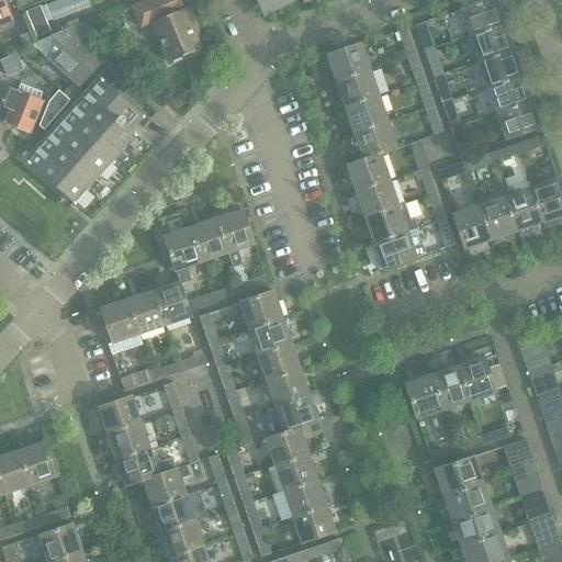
[(0,0),(0,24),(9,21),(8,17),(0,0)]
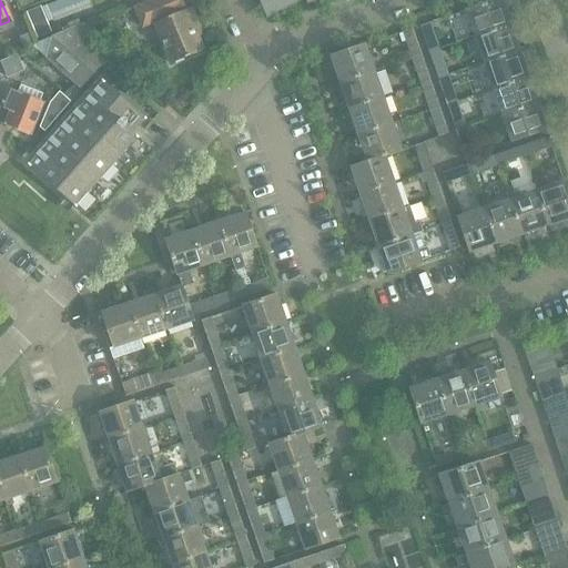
[(29,0),(17,0),(21,9),(31,4),(29,0)]
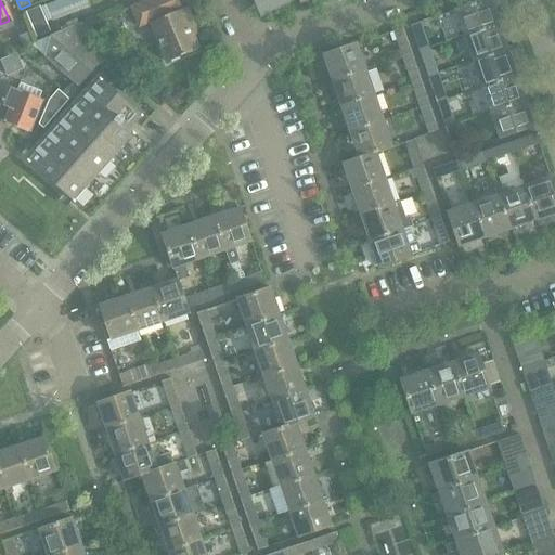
[(56,0),(40,7),(25,13),(36,39),(51,34),(47,22),(46,22),(50,20),(48,14),(84,0),(56,0)]
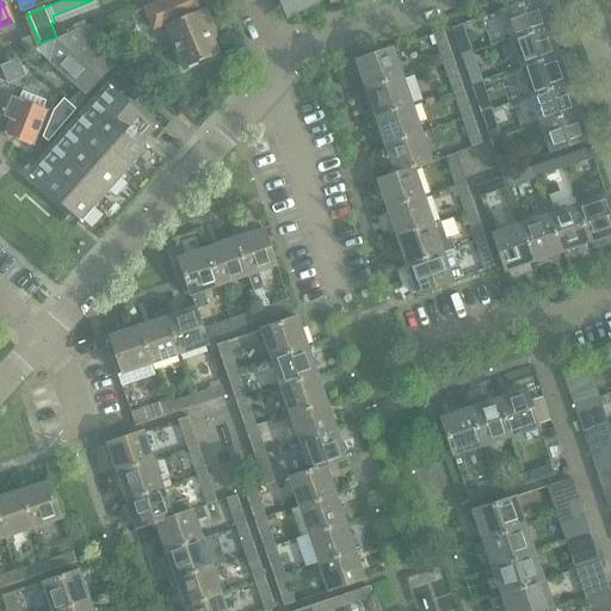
[(197,63),(220,54),(208,28),(214,25),(207,7),(199,11),(193,0),(162,0),(143,8),(153,30),(166,25),(184,69),(186,68),(189,71),(198,67),(197,63)]
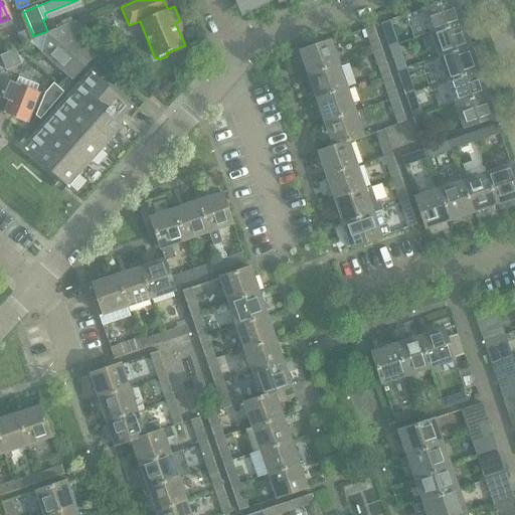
[(235,0),(242,15),(272,0),(278,0),(280,2),(284,0),(235,0)]
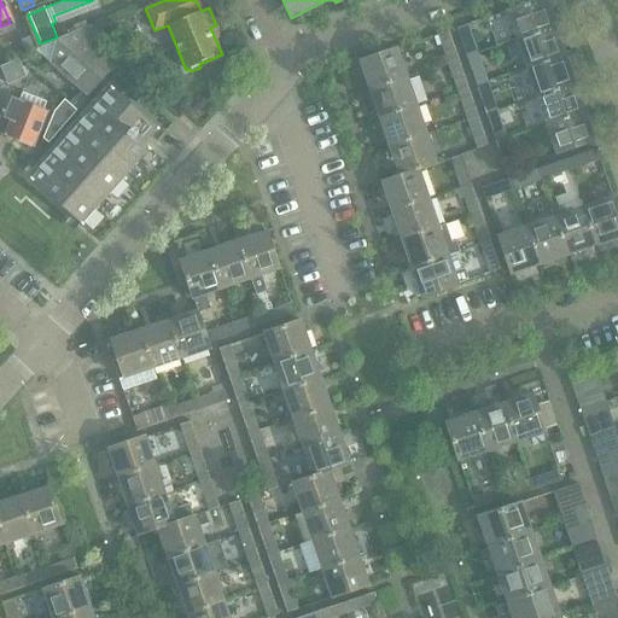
[(537,0),(507,11),(518,41),(555,28),(544,0),(537,0)]
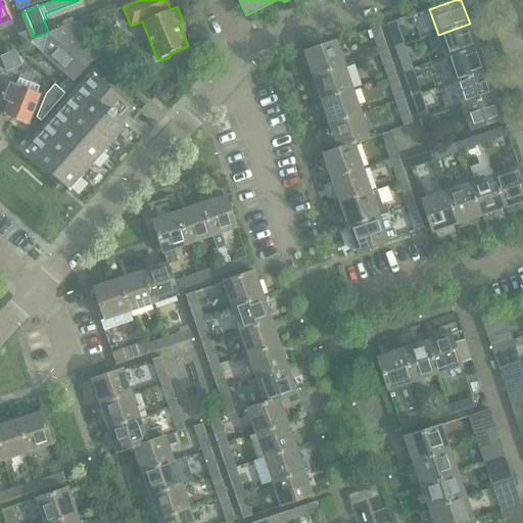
[(386,24),(395,49),(403,46),(395,20),(386,24)]
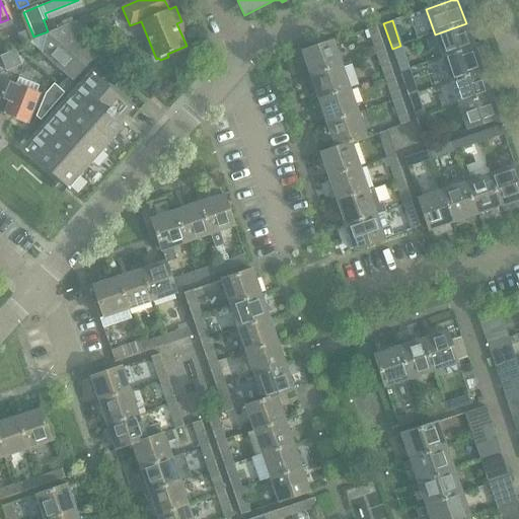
[(47,34),(41,53),(72,80),(96,53),(101,47),(94,40),(74,22),(47,34)]
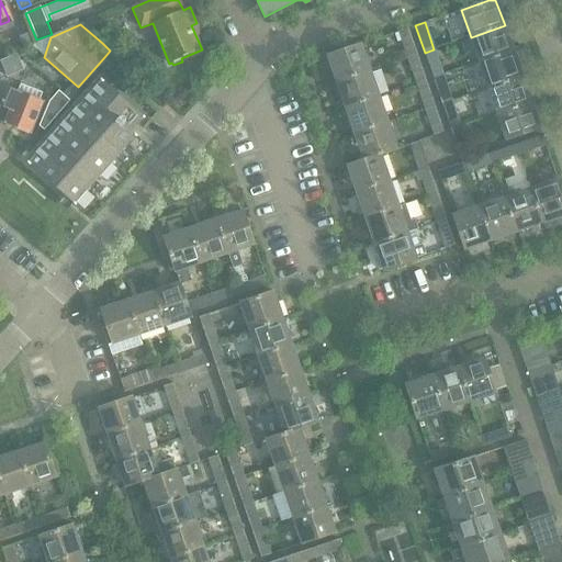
[(471,37),(480,64),(514,52),(505,25),(471,37)]
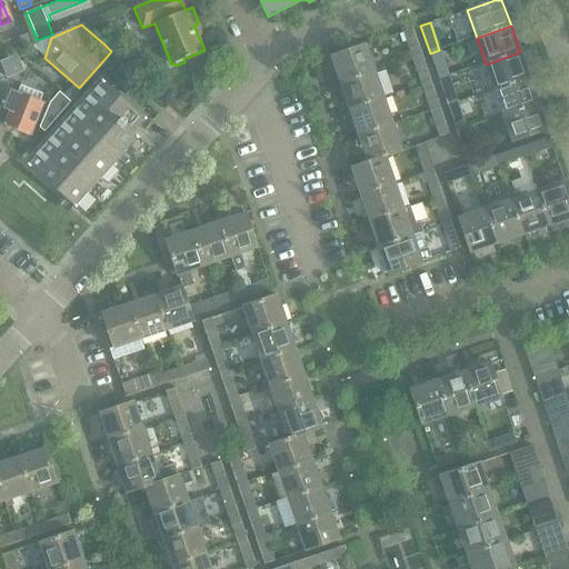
[(402,31),(412,58),(422,55),(412,28),(402,31)]
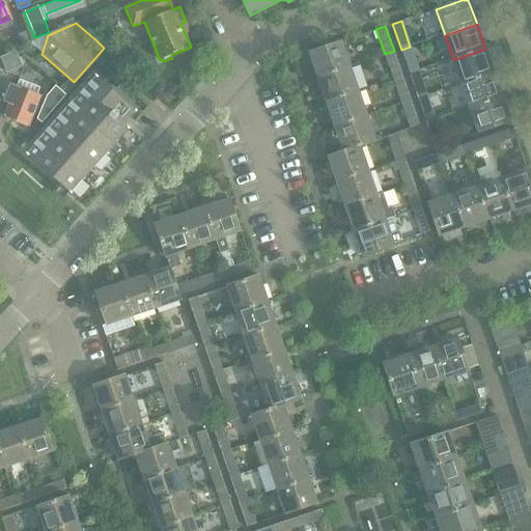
[(18,35),(22,46),(30,43),(26,32),(18,35)]
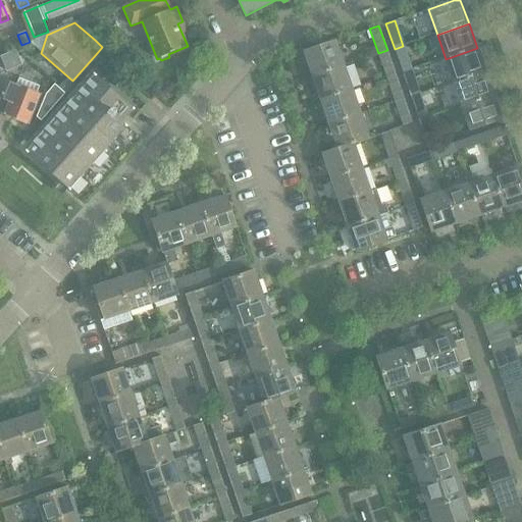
[(304,52),(312,77),(344,65),(335,42),(304,52)]
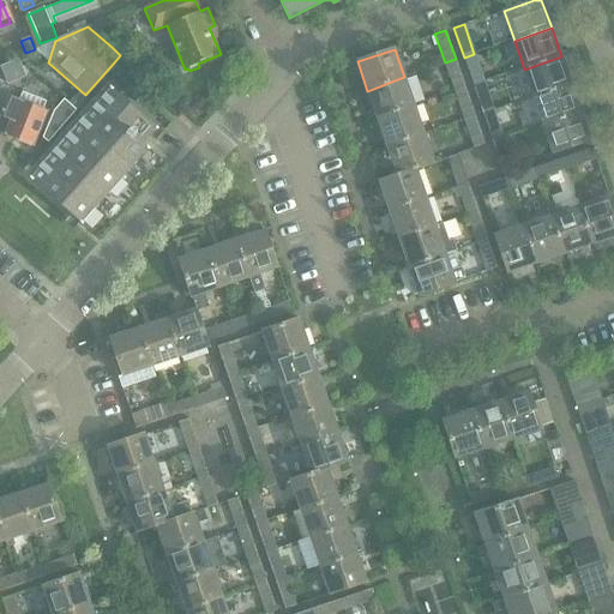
[(474,54),(464,58),(474,88),(485,84),(474,54)]
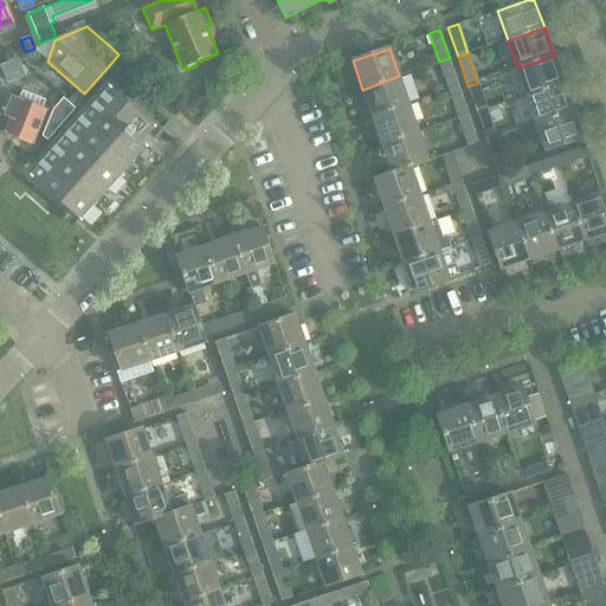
[(517,69),(527,96),(563,84),(554,56),(517,69)]
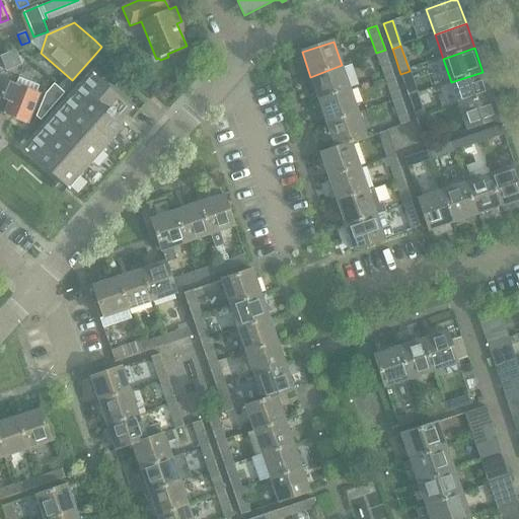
[(376,53),(384,77),(393,74),(385,50),(376,53)]
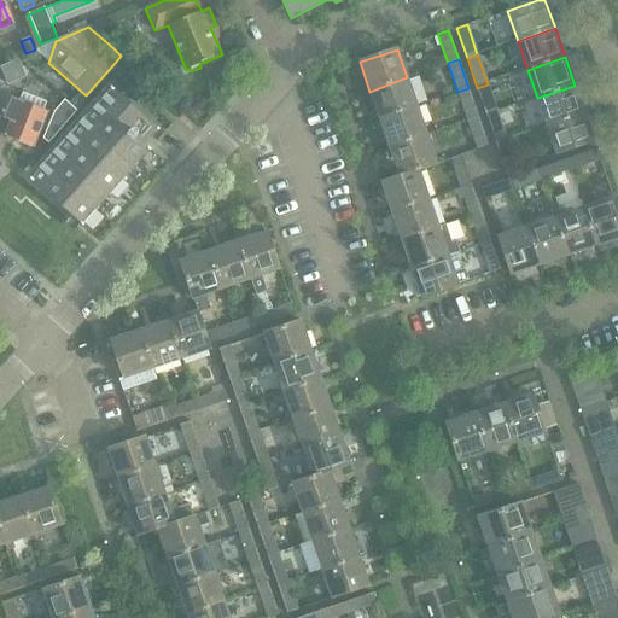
[(1,66),(9,86),(25,79),(18,60),(1,66)]
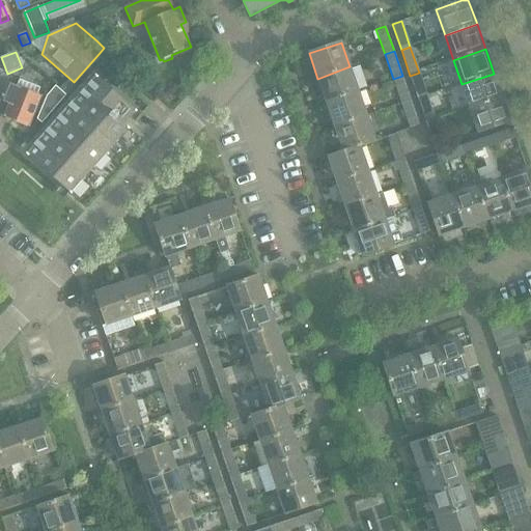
[(317,79),(326,103),(358,91),(350,66),(317,79)]
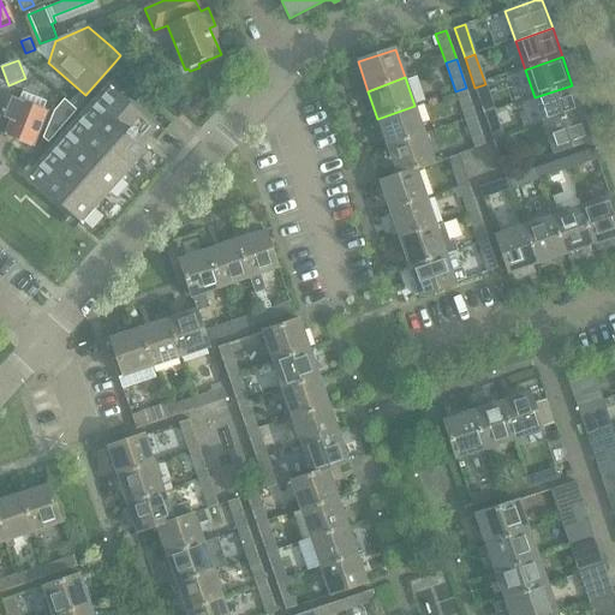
[(485,84),(475,88),(484,114),(495,111),(485,84)]
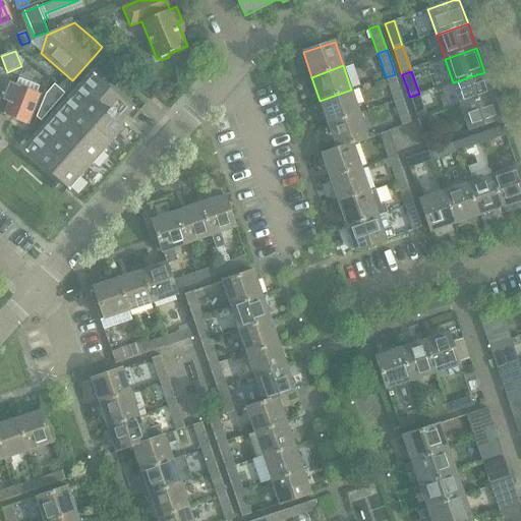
[(453,82),(461,107),(493,96),(484,72),(453,82)]
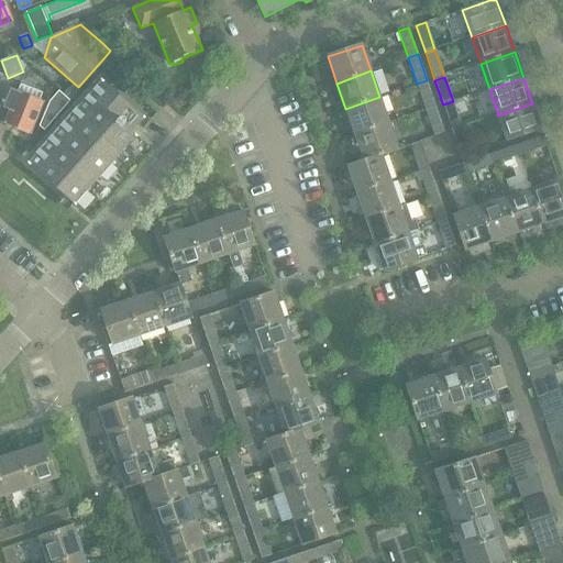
[(143,120),(144,118),(101,80),(78,107),(77,107),(37,152),(39,152),(29,163),(28,162),(25,164),(48,184),(47,185),(45,187),(56,196),(57,194),(58,192),(75,207),(76,205),(75,203),(85,191),(86,192),(87,191),(87,190),(97,178),(98,179),(99,177),(109,165),(110,165),(111,164),(111,163),(121,151),(122,152),(124,150),(123,150),(134,136),(135,138),(136,136),(130,131),(141,119),(143,120)]
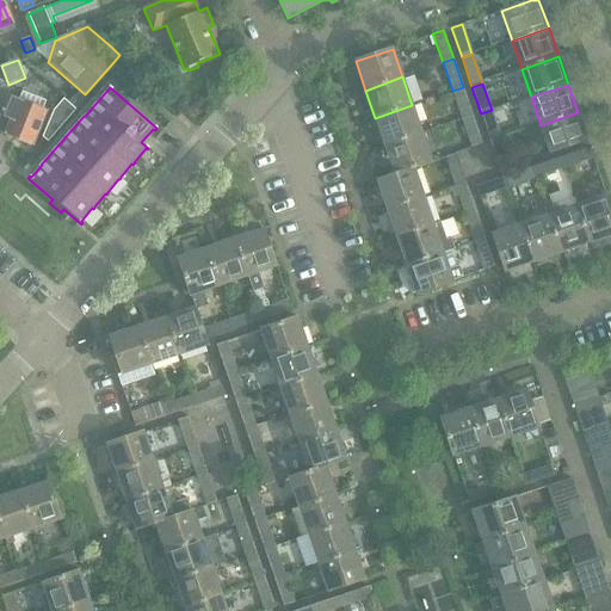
[(452,91),(462,118),(473,115),(463,87),(452,91)]
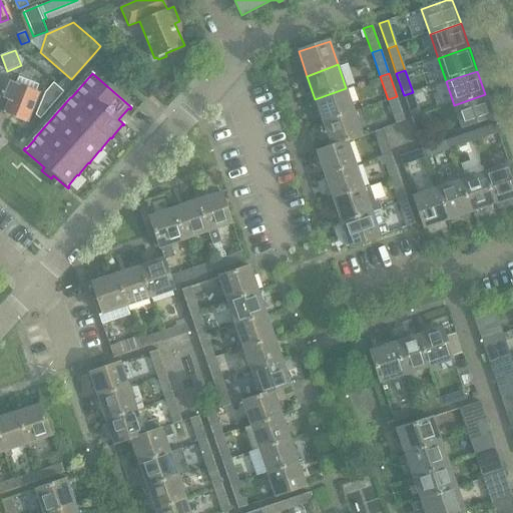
[(5,82),(0,94),(0,97),(7,100),(2,112),(14,117),(27,123),(40,93),(36,91),(39,84),(18,76),(16,83),(14,82),(13,85),(5,82)]
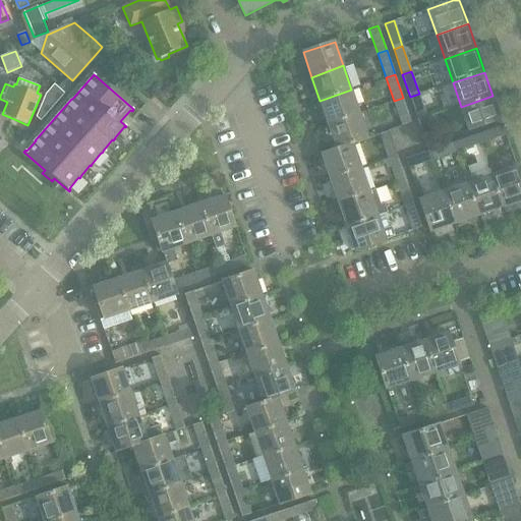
[(54,85),(49,92),(59,101),(65,95),(54,85)]
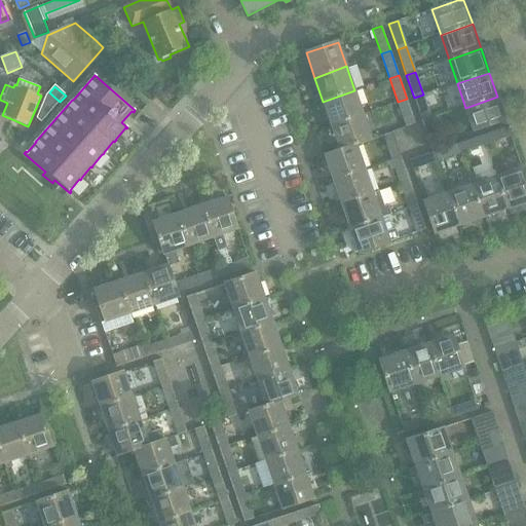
[(323,102),(331,125),(363,114),(354,90),(323,102)]
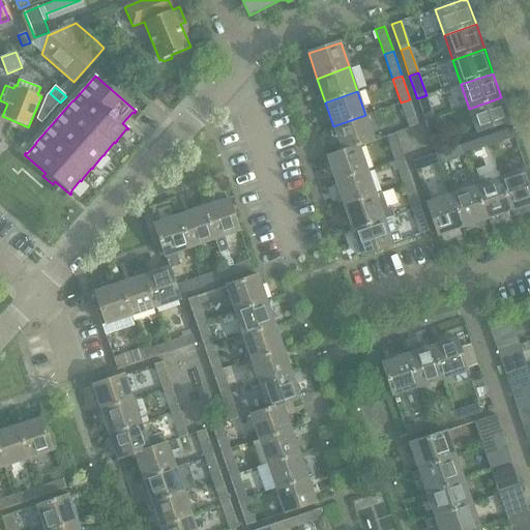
[(47,97),(46,99),(55,109),(60,102),(50,93),(47,97)]
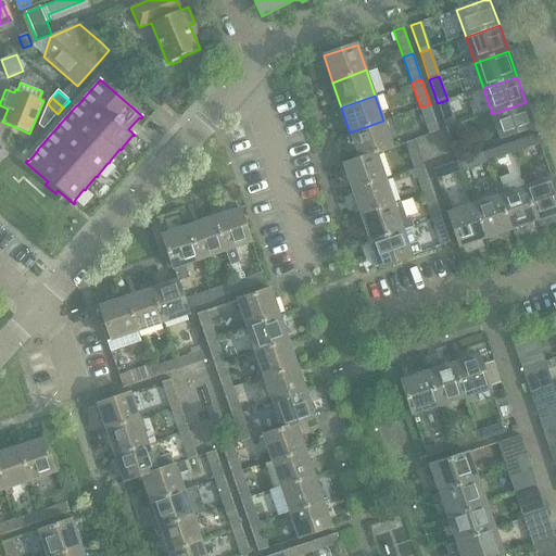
[(438,103),(446,129),(456,126),(447,100),(438,103)]
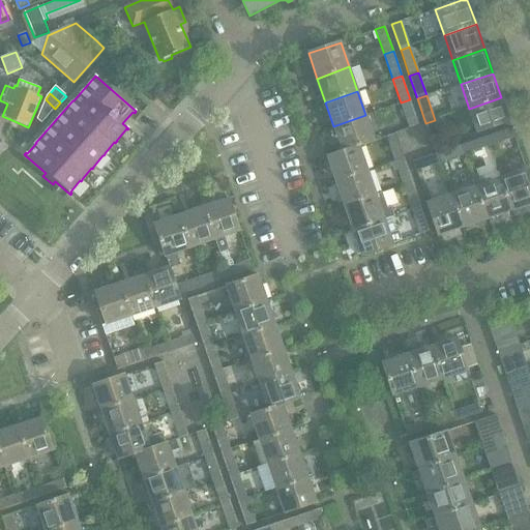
[(509,121),(501,97),(469,109),(477,131),(509,121)]
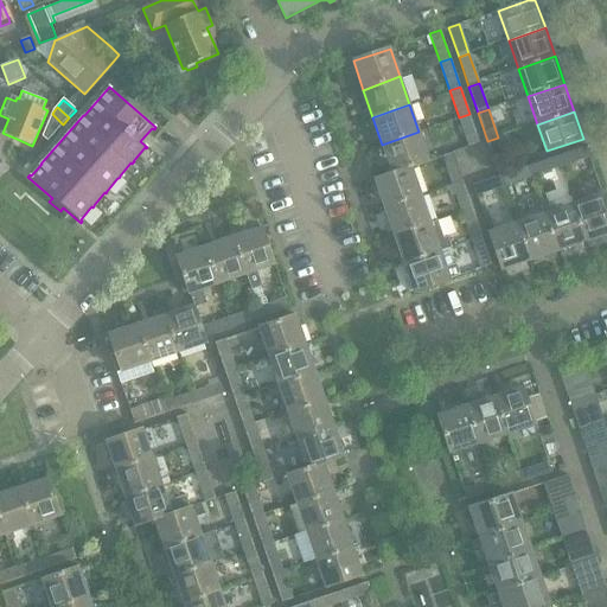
[(52,114),(48,123),(57,132),(63,125),(52,114)]
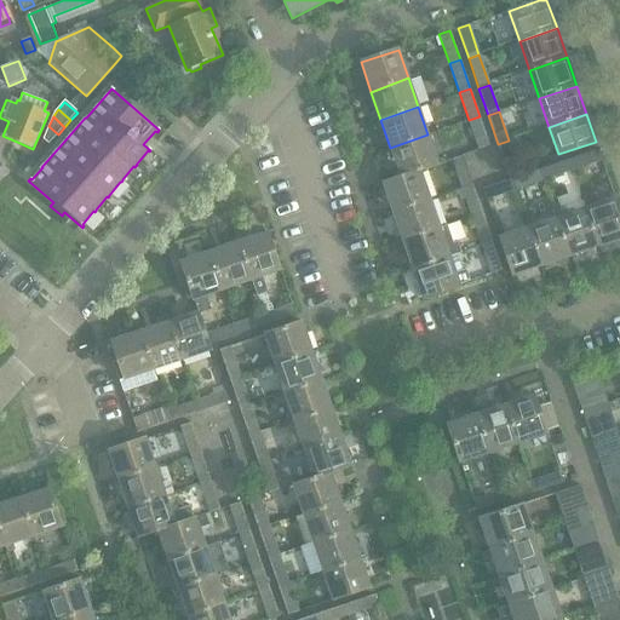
[(489,145),(480,116),(469,120),(480,149),(489,145)]
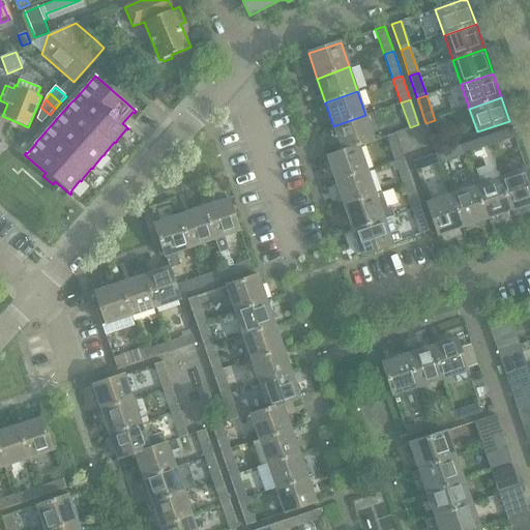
[(41,108),(36,120),(40,124),(50,115),(41,108)]
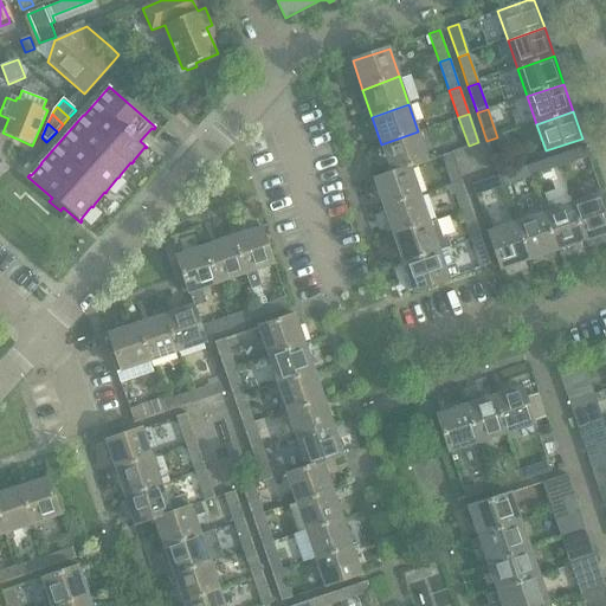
[(427,160),(418,131),(381,144),(391,172),(411,166),(427,160)]
